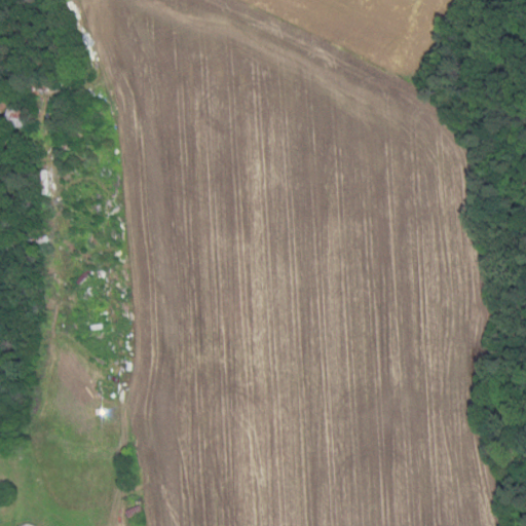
[(70,81),(71,88),(55,90),(54,83),(70,81)]
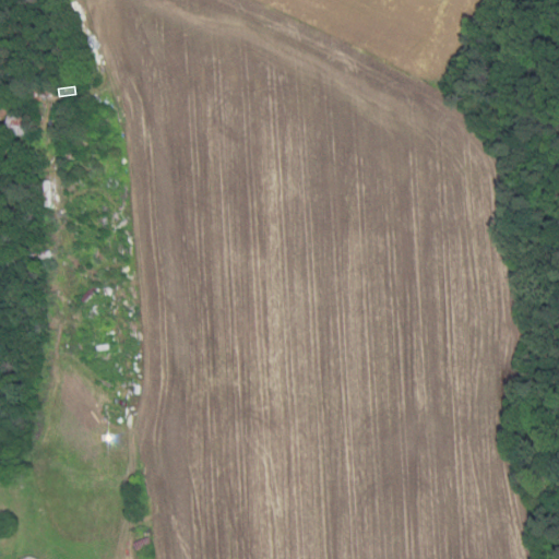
[(81,147),(83,165),(69,167),(67,149),(81,147)]
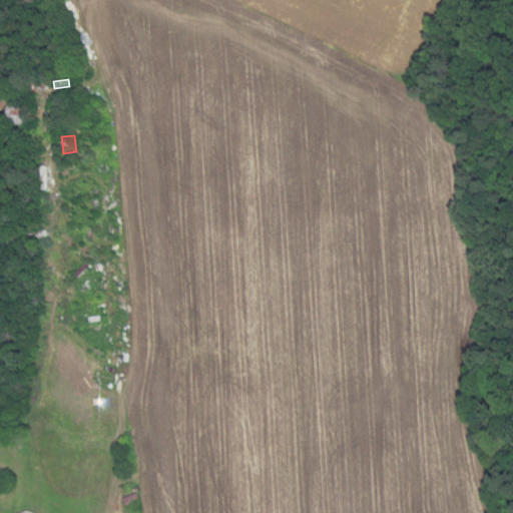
[(49,166),(48,191),(41,191),(41,165),(49,166)]
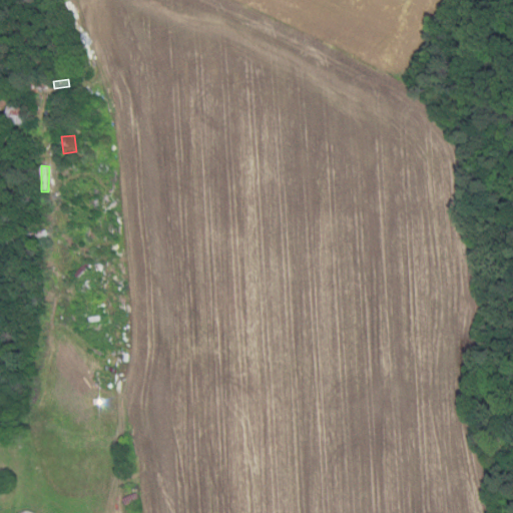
[(49,229),(50,238),(12,246),(10,237),(49,229)]
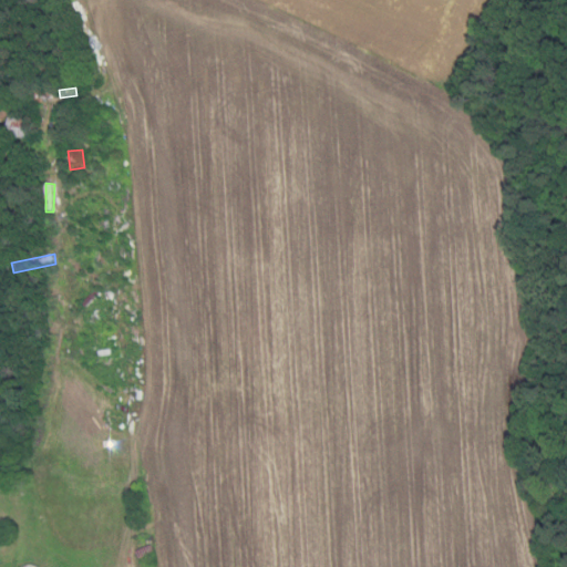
[(98,289),(103,295),(90,310),(84,305),(98,289)]
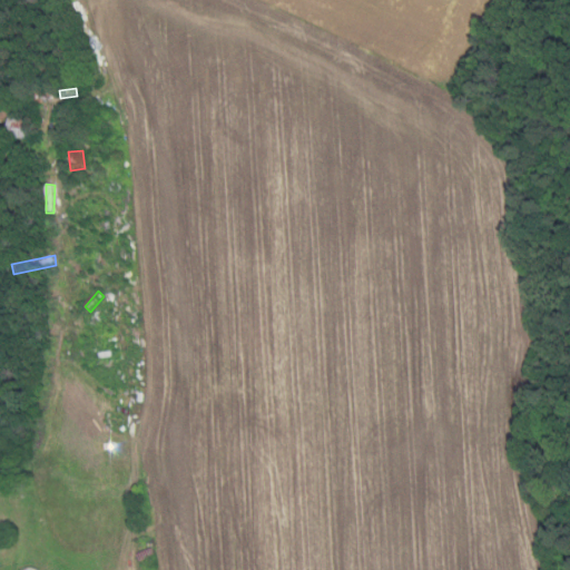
[(156,554),(141,561),(139,554),(153,548),(156,554)]
